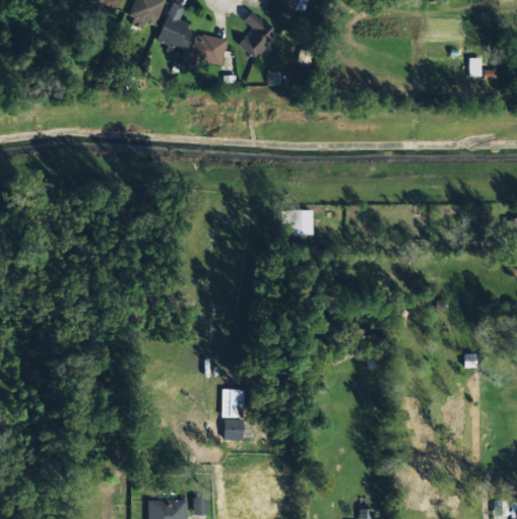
[(135,0),(130,24),(143,28),(145,21),(158,24),(165,0),(135,0)]
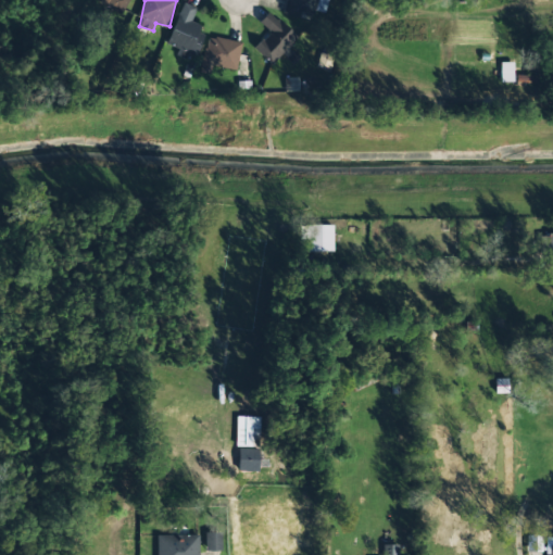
[(168,43),(180,48),(178,54),(187,58),(189,52),(199,55),(209,30),(192,24),(199,8),(185,2),(168,43)]
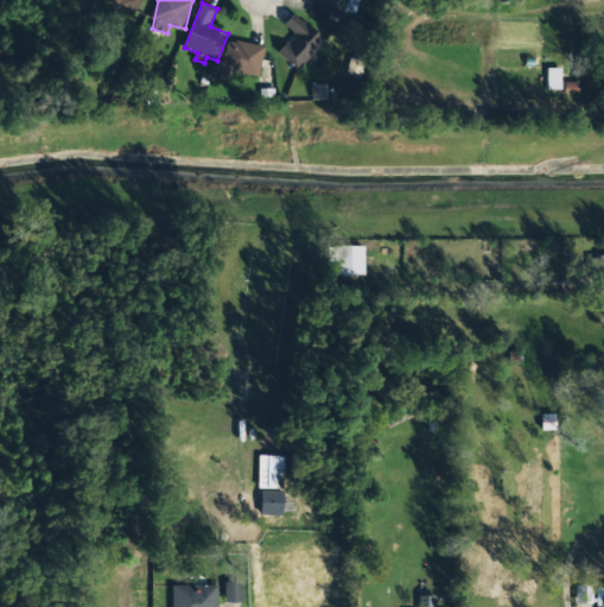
[(299,70),(326,40),(296,12),(285,24),(297,33),(280,51),(299,70)]
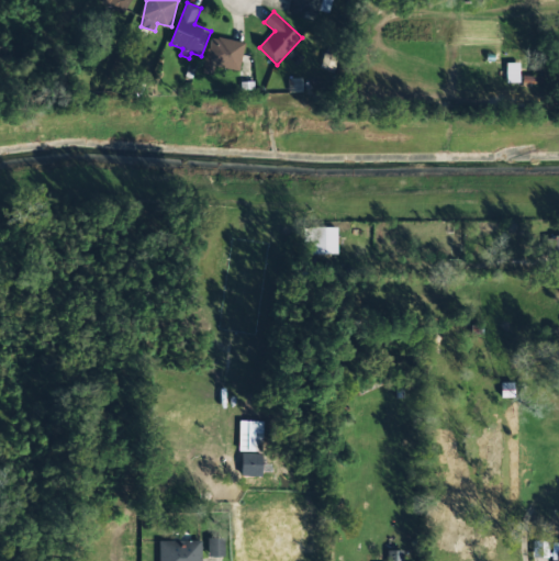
[(241,69),(246,42),(212,35),(204,71),(213,74),(215,64),(241,69)]
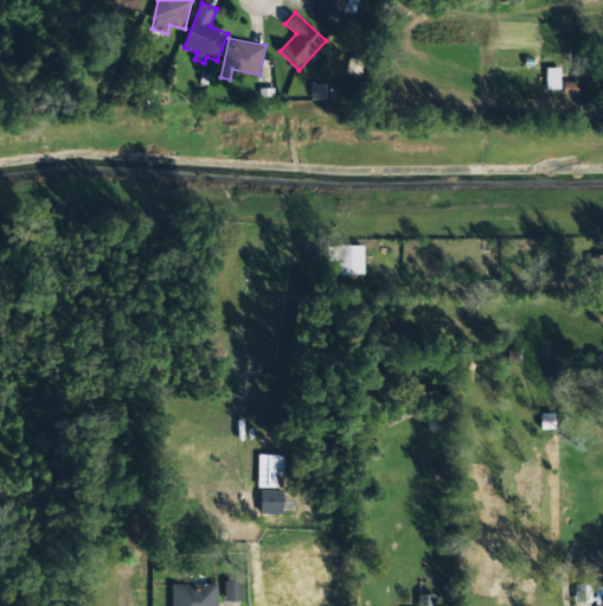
[(562,88),(562,68),(549,68),(549,88),(562,88)]
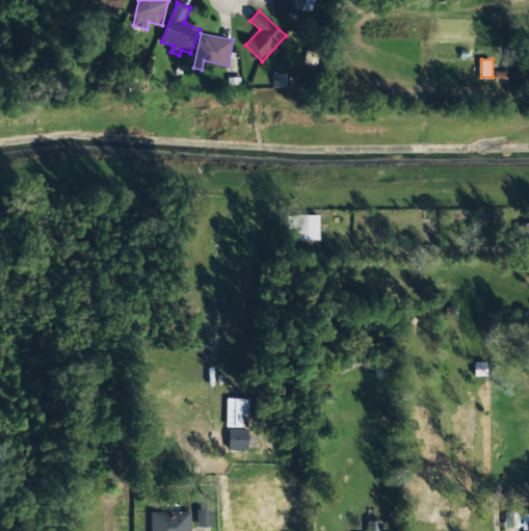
[(321,240),(320,214),(295,215),(296,240),(321,240)]
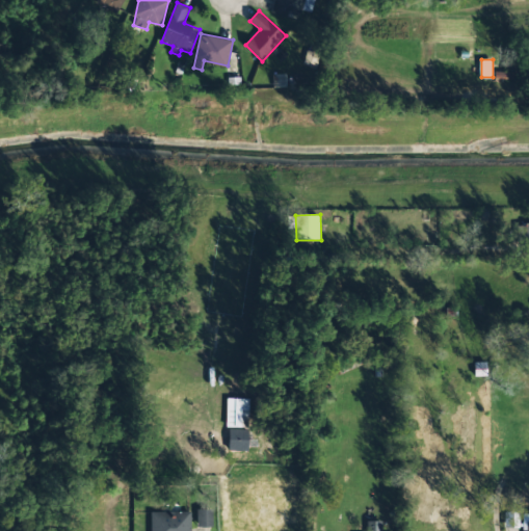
[(528,223),(519,224),(520,242),(528,241),(528,223)]
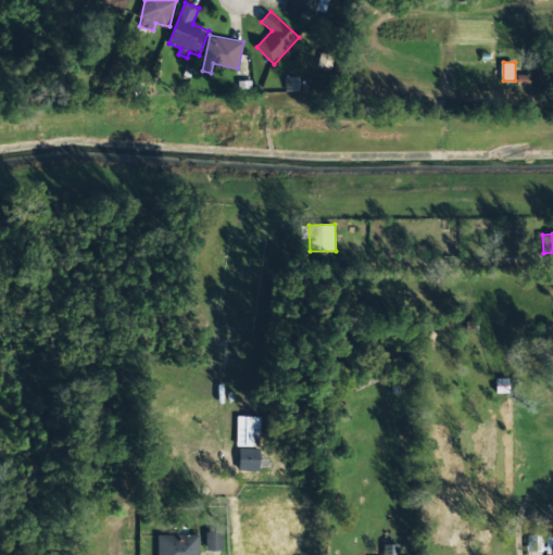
[(261,448),(240,448),(240,470),(261,470),(261,448)]
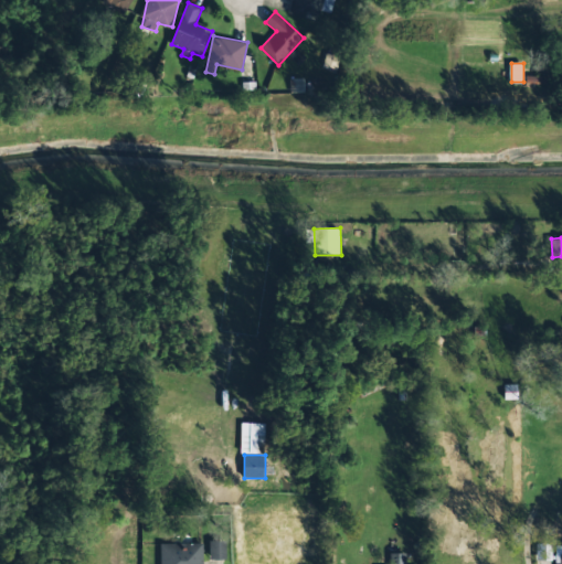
[(228,541),(211,541),(211,560),(228,559),(228,541)]
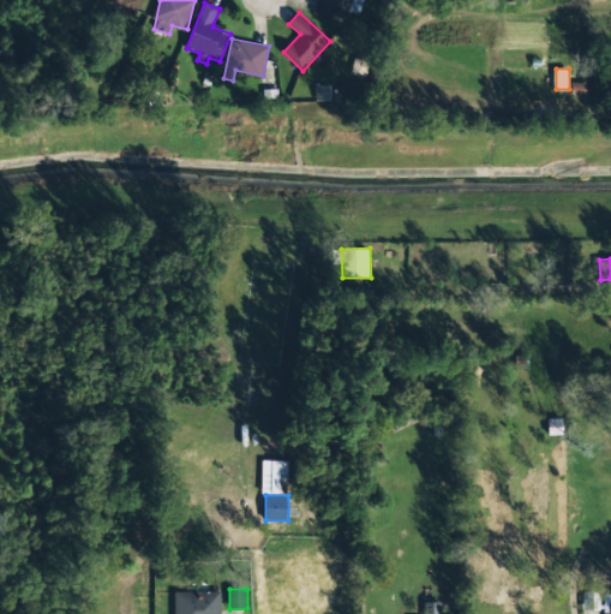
[(221,613),(222,591),(199,591),(175,591),(175,613),(221,613)]
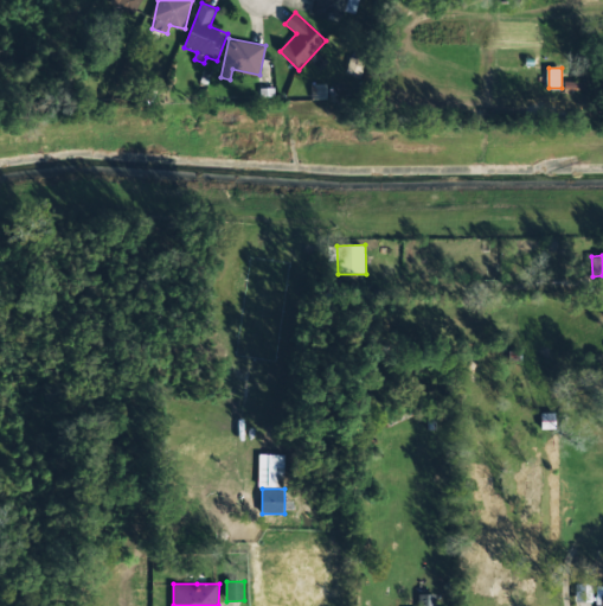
[(577,601),(592,603),(594,584),(577,584),(577,601)]
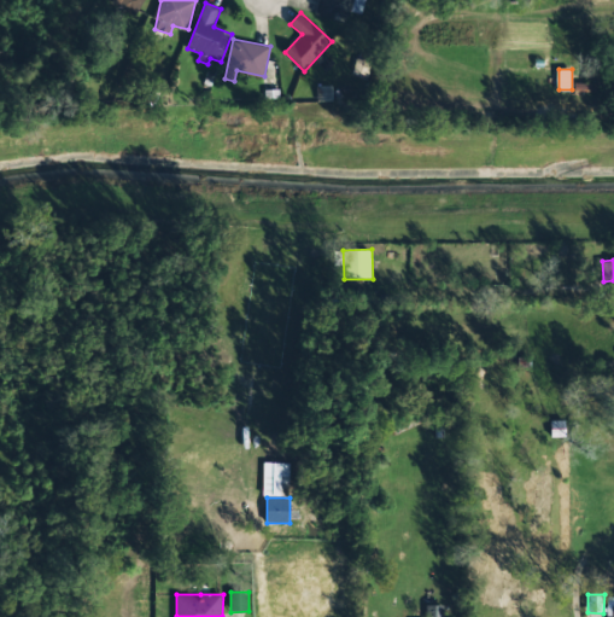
[(445,616),(445,605),(427,605),(427,616),(445,616)]
